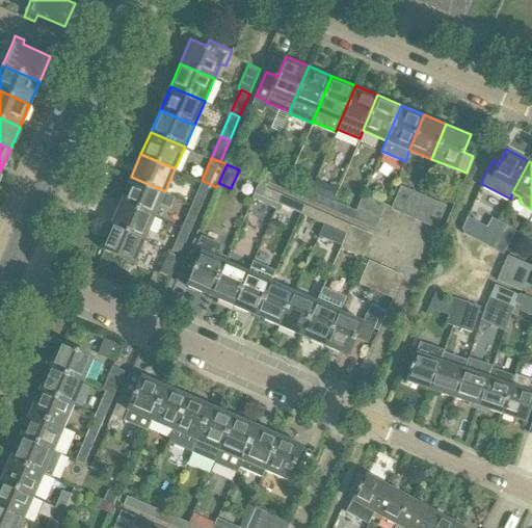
[(287,178),(265,168),(260,180),(265,182),(269,180),(284,186),(287,178)]
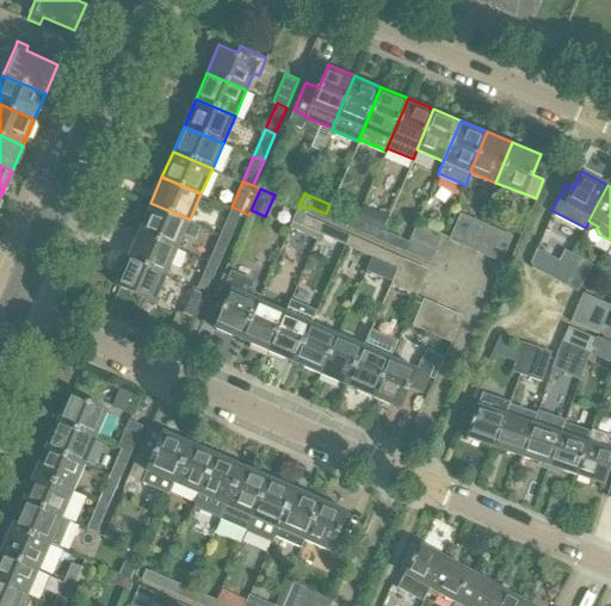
[(190,220),(150,203),(140,229),(178,246),(184,233),(195,237),(201,226),(190,221),(190,220)]
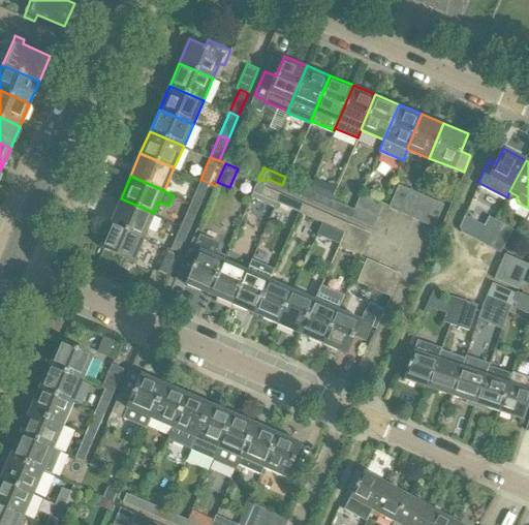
[(293,181),(285,177),(282,185),(306,195),(309,187),(293,181)]
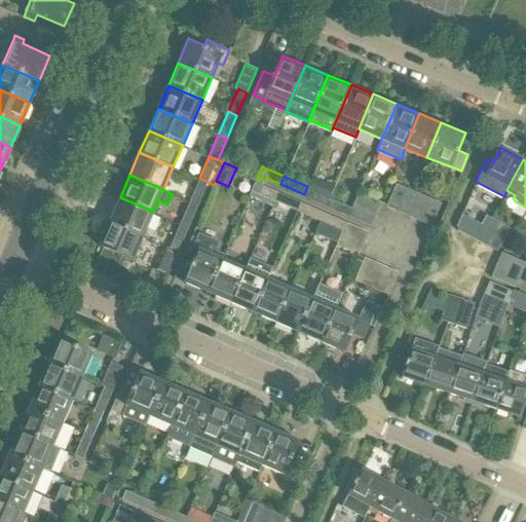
[(214,185),(199,178),(189,200),(198,204),(207,185),(213,188),(214,185)]
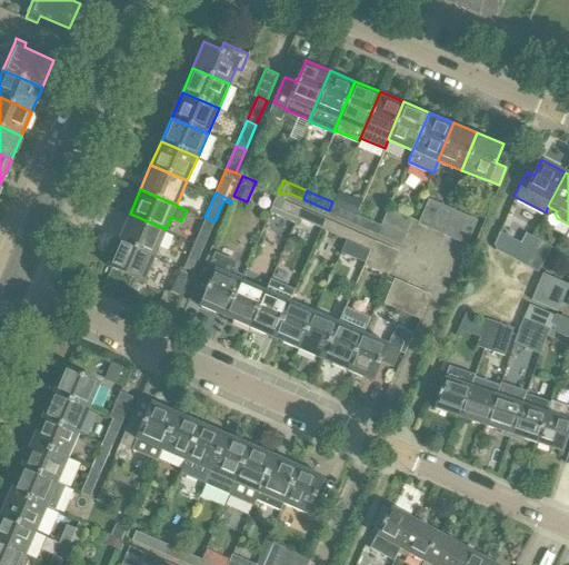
[(283,195),(278,192),(270,209),(295,220),(301,206),(285,199),(283,195)]
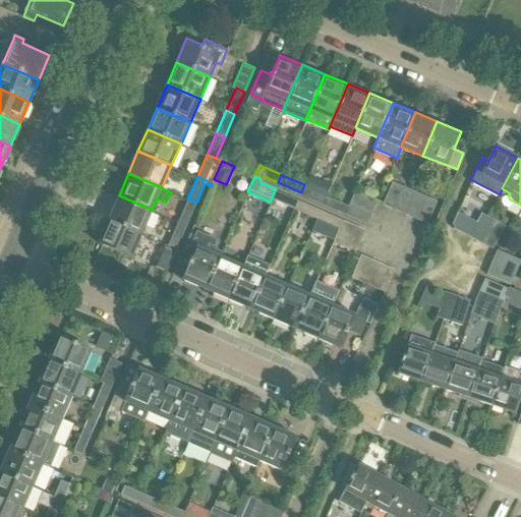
[(395,208),(404,184),(393,179),(383,203),(395,208)]
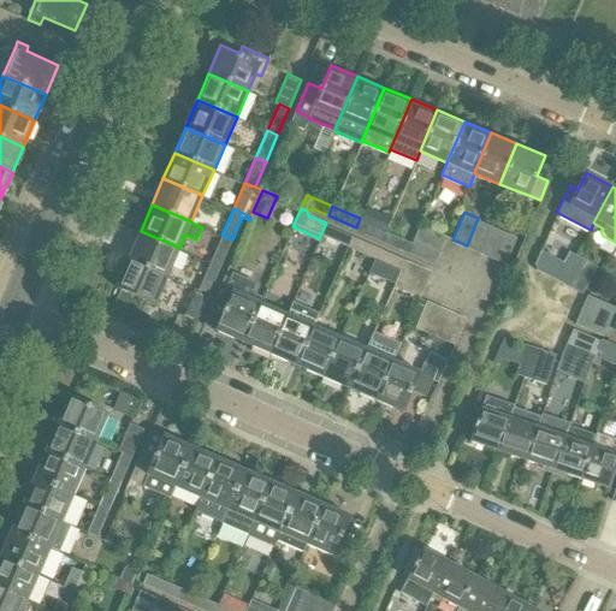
[(381,239),(386,230),(360,218),(356,227),(381,239)]
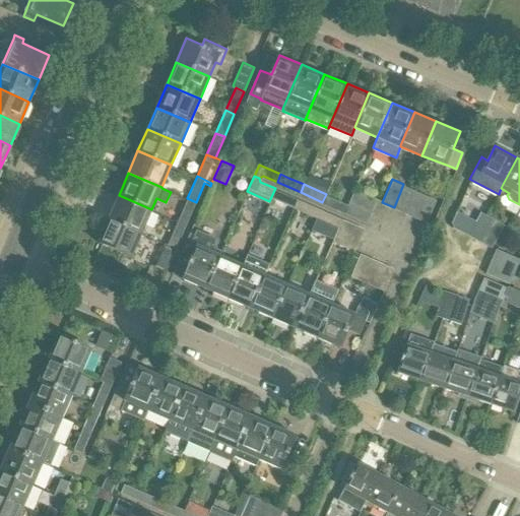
[(403,184),(394,207),(404,211),(414,189),(403,184)]
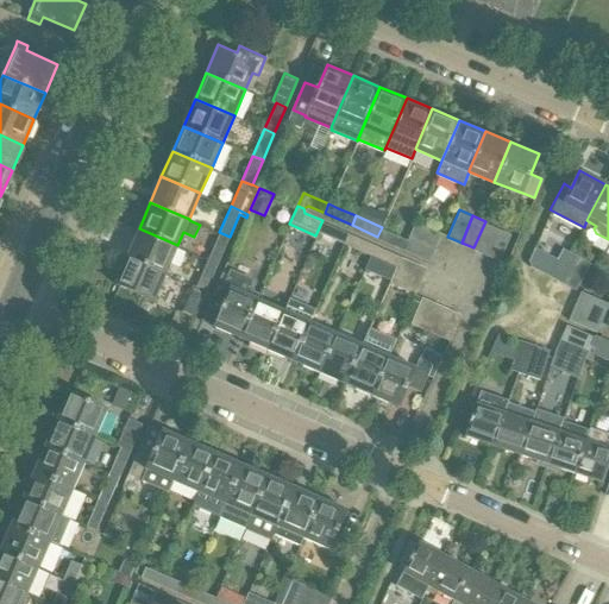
[(315,236),(316,236),(319,231),(345,241),(350,232),(322,220),(315,236)]
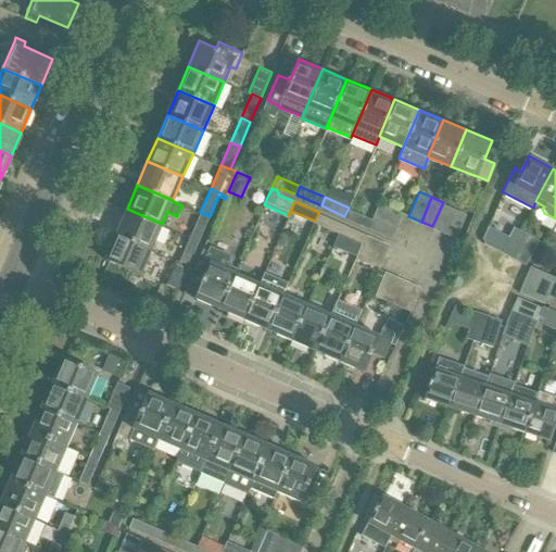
[(379,202),(373,217),(368,226),(392,237),(403,213),(379,202)]
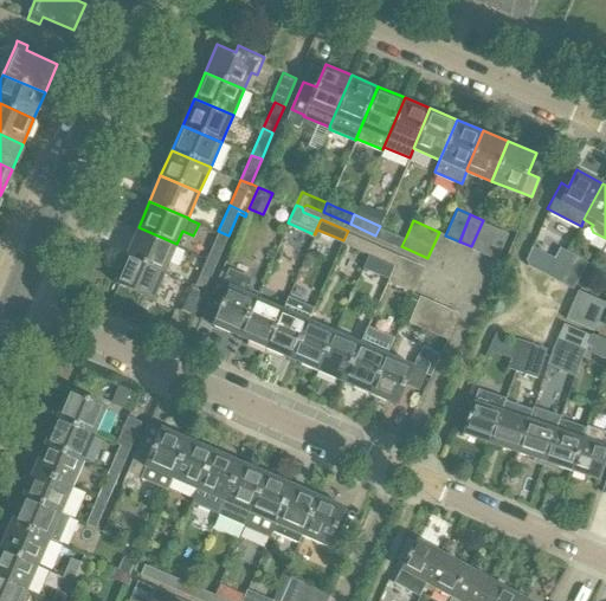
[(483,220),(471,246),(484,252),(496,225),(483,220)]
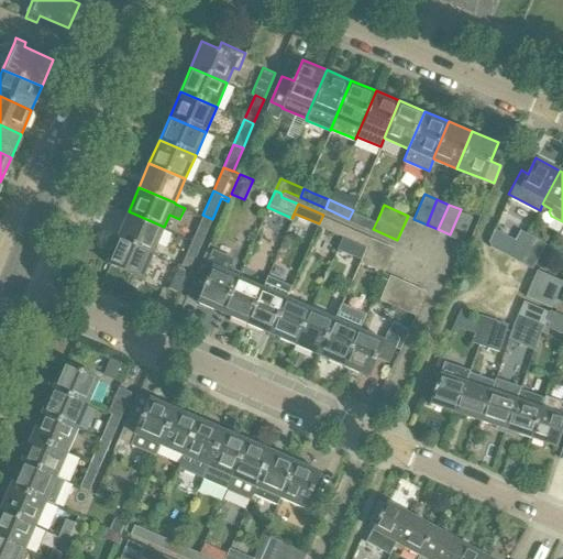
[(461,209),(450,234),(462,239),(473,215),(461,209)]
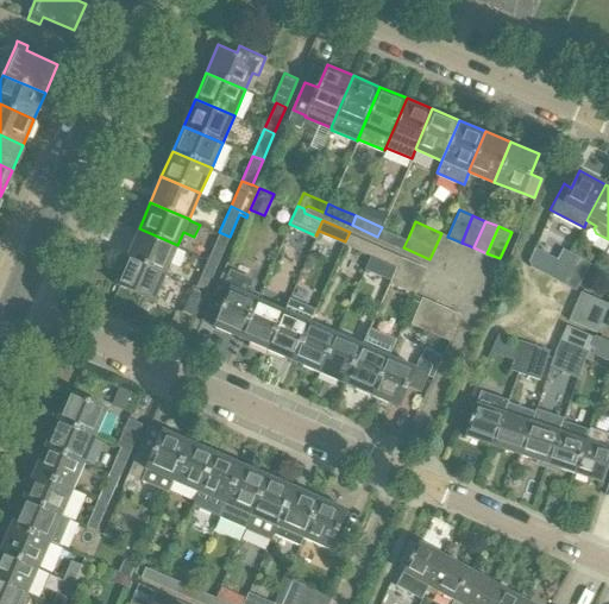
[(382,227),(377,237),(403,247),(408,238),(382,227)]
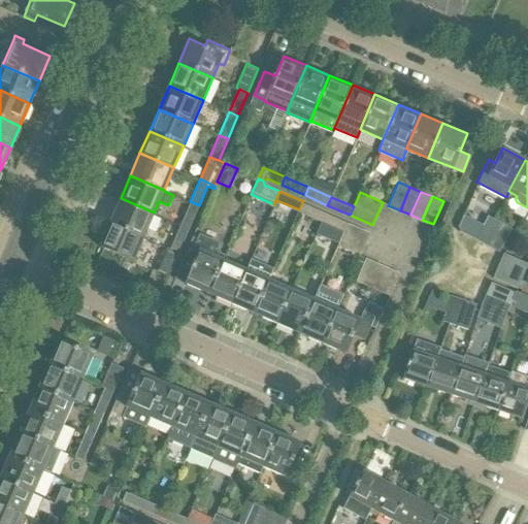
[(154,213),(121,198),(110,221),(144,235),(154,213)]
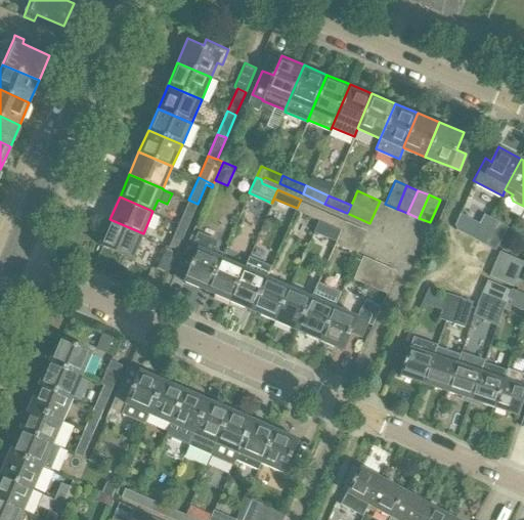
[(198,204),(188,200),(179,223),(187,226),(198,204)]
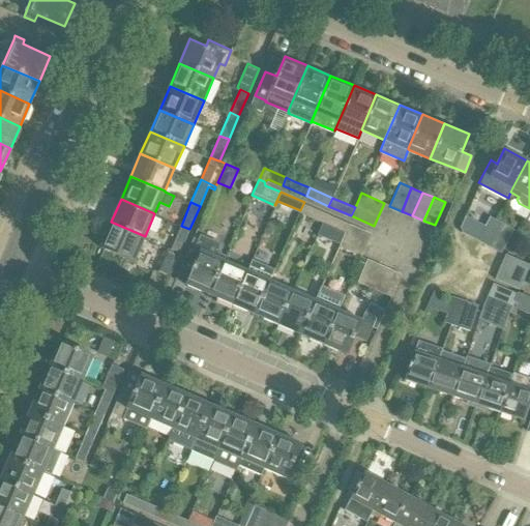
[(322,221),(326,211),(304,202),(300,210),(322,221)]
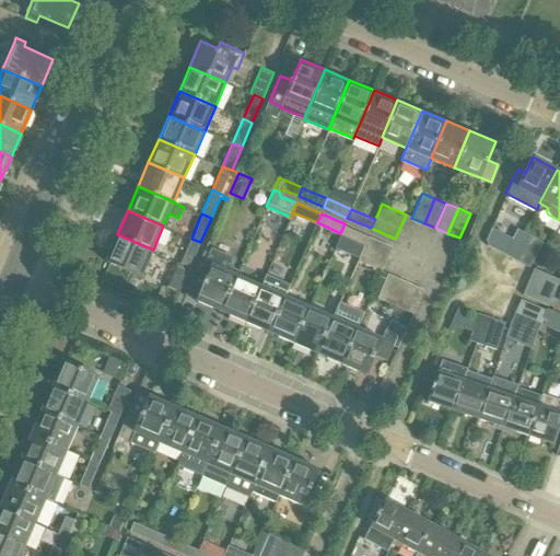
[(365,243),(369,234),(345,223),(340,233),(365,243)]
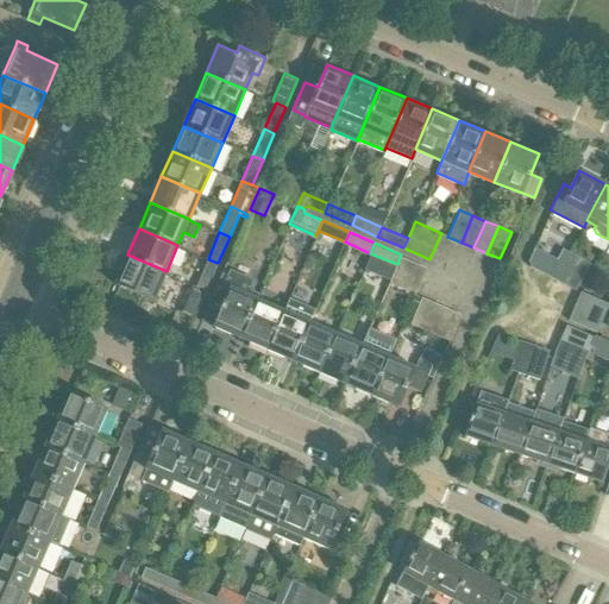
[(531,263),(533,265),(563,281),(577,253),(564,246),(558,258),(534,246),(531,253),(529,258),(531,263)]
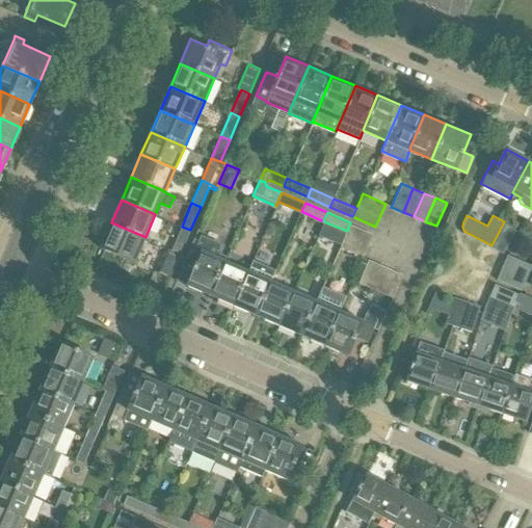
[(515,228),(504,221),(491,245),(503,252),(515,228)]
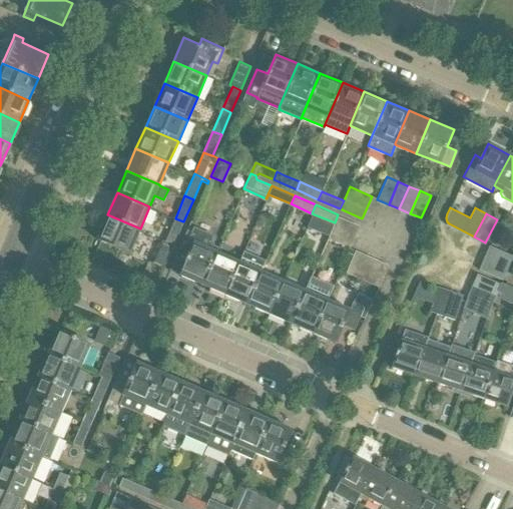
[(97,237),(130,251),(140,228),(107,214),(97,237)]
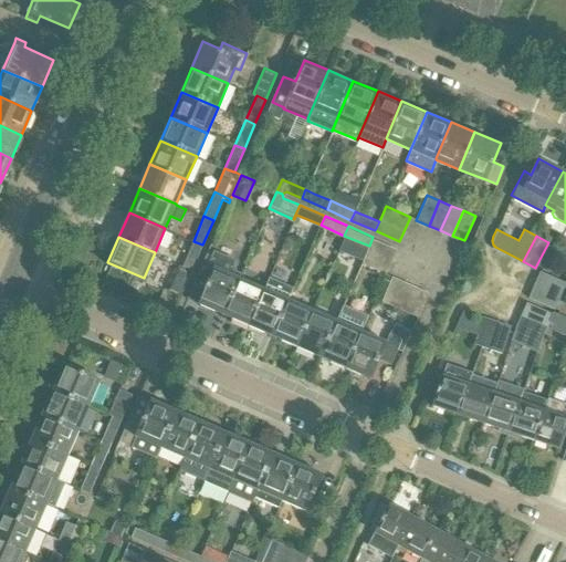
[(373,237),(369,246),(367,250),(391,261),(397,248),(373,237)]
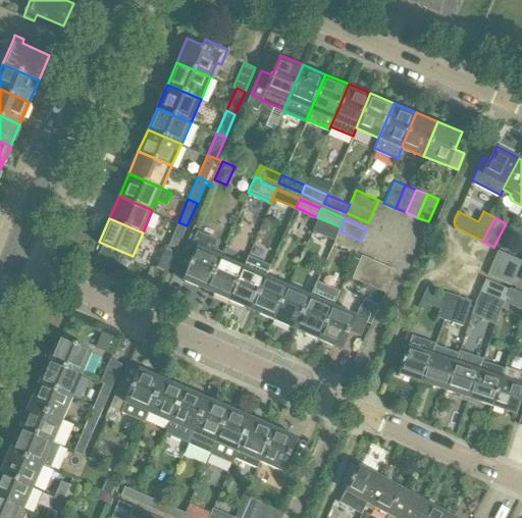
[(187,225),(178,222),(168,244),(176,248),(187,225)]
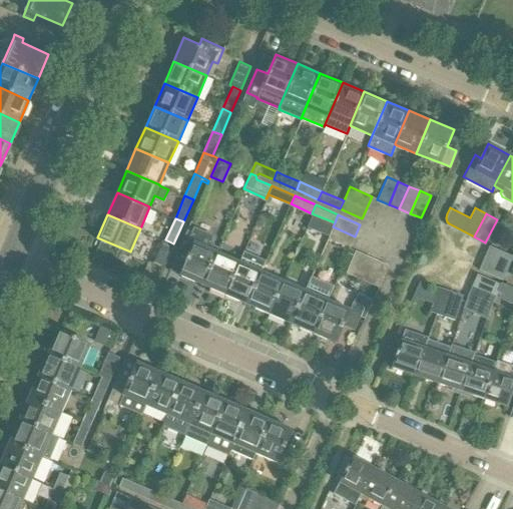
[(175,256),(186,261),(180,274),(202,283),(218,245),(212,242),(213,233),(193,224),(191,229),(187,227),(175,256)]
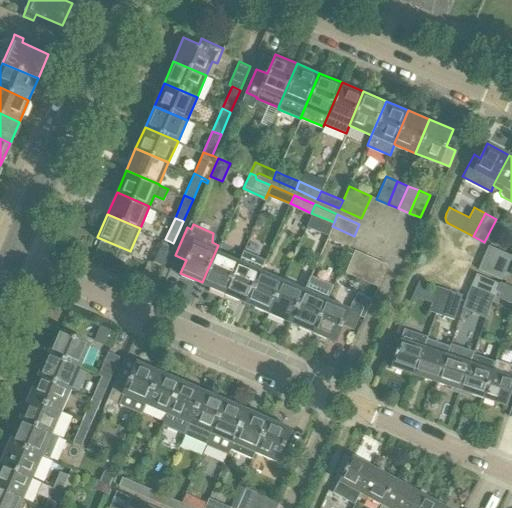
[(354,236),(332,226),(327,236),(350,246),(354,236)]
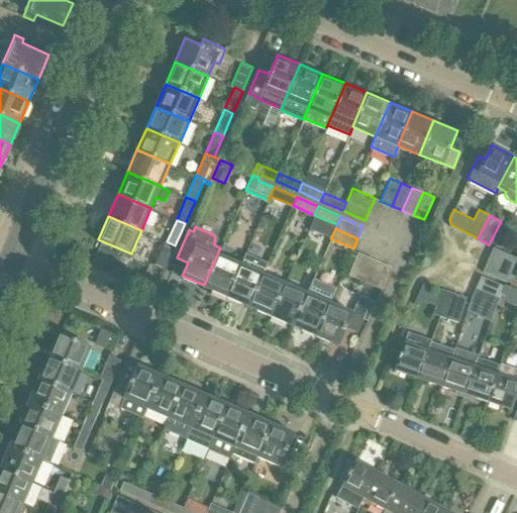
[(167,241),(164,240),(153,264),(166,269),(175,245),(167,241)]
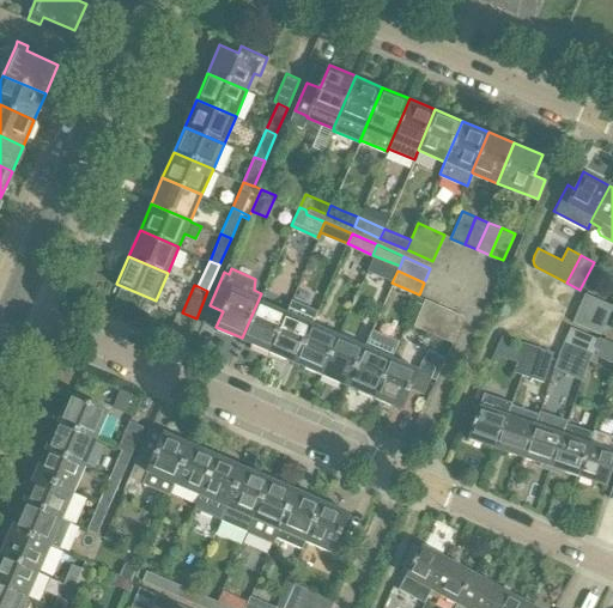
[(580,306),(607,318),(612,304),(612,303),(586,292),(580,306)]
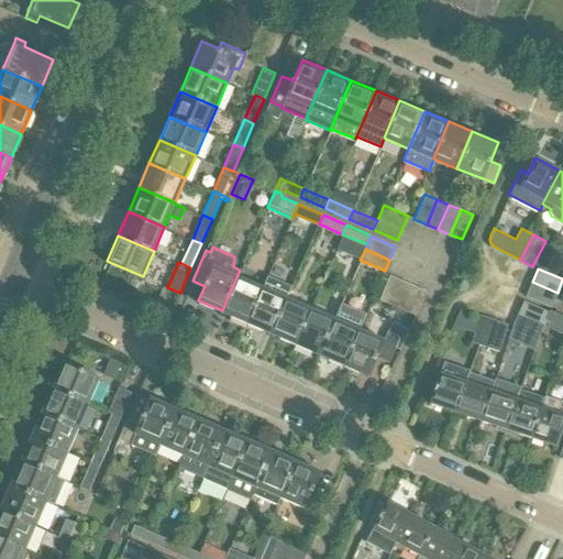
[(241,270),(240,270),(222,310),(247,321),(263,285),(239,274),(241,270)]
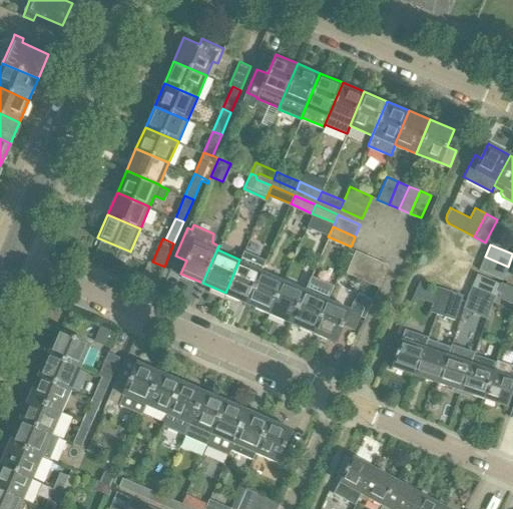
[(239,260),(225,293),(247,303),(262,269),(266,259),(243,248),(239,260)]
